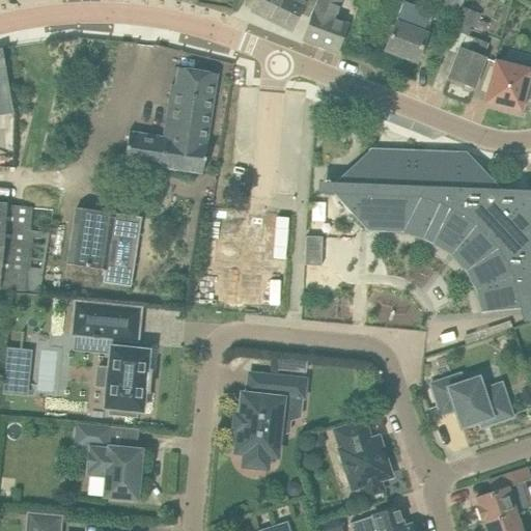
[(255,0),(250,11),(291,32),(301,15),(311,20),(318,0),(255,0)]
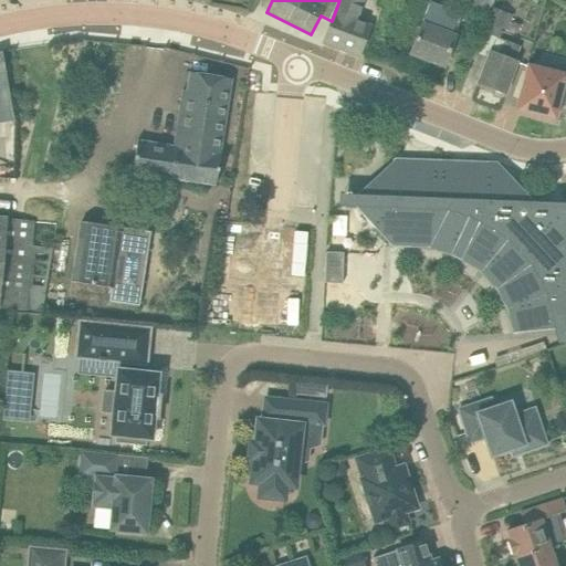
[(324,42),(359,55),(370,27),(356,22),(363,0),(339,0),(332,21),(324,42)]
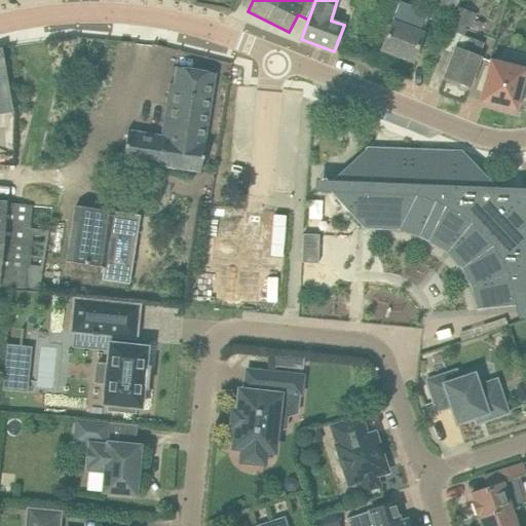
[(426,0),(425,4),(451,15),(458,0),(426,0)]
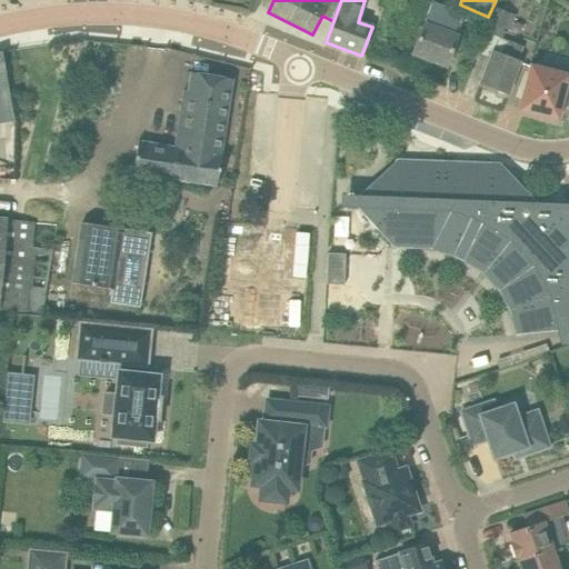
[(412,55),(446,67),(457,37),(456,37),(463,17),(432,5),(420,33),(412,55)]
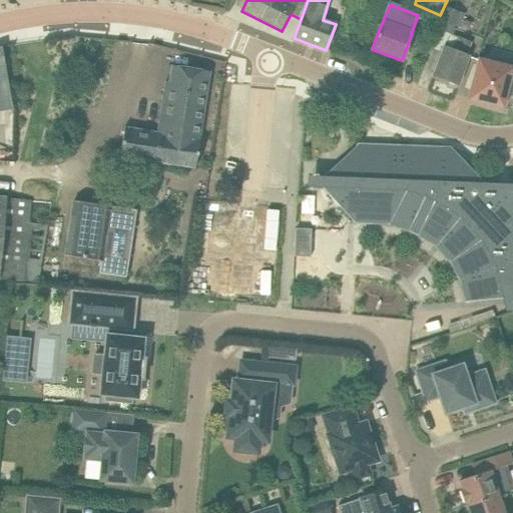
[(447,8),(438,30),(451,35),(452,34),(455,26),(459,27),(464,15),(447,8)]
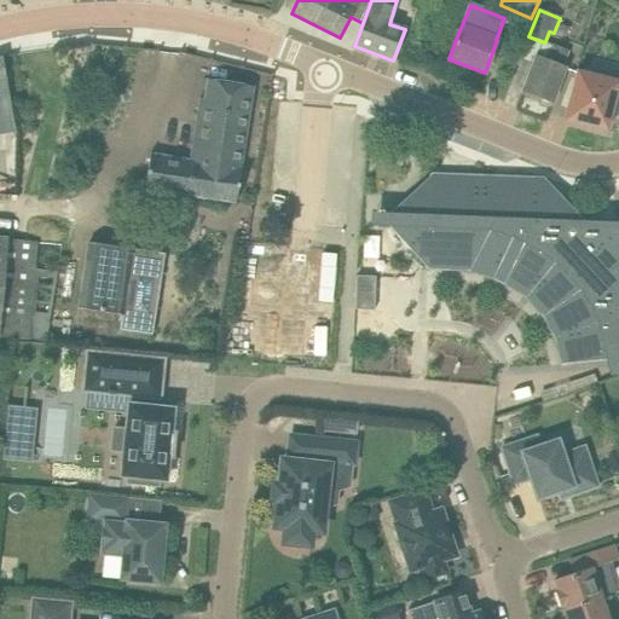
[(543,41),(524,92),(551,102),(565,68),(561,67),(567,51),(543,41)]
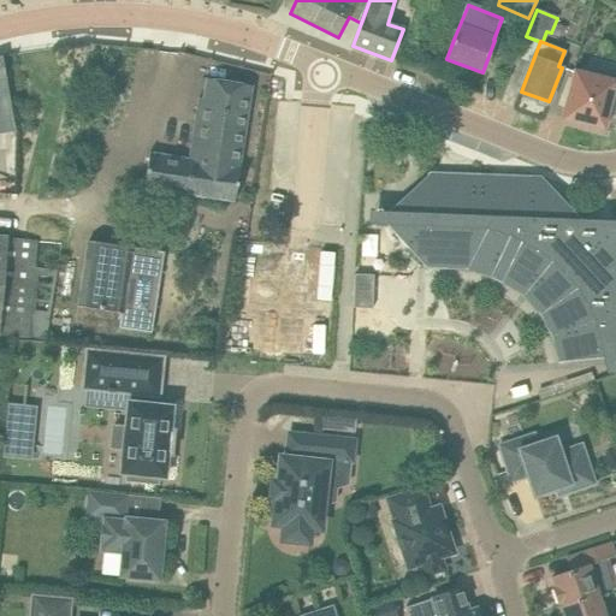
[(615,71),(610,80),(574,71),(562,119),(604,130),(609,114),(615,116),(615,71)]
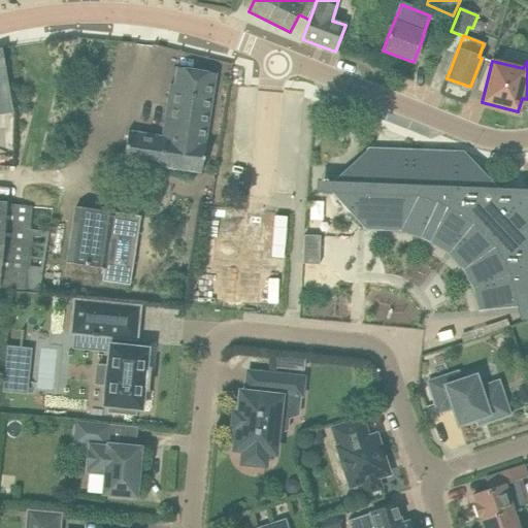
[(217,73),(176,67),(173,85),(169,84),(161,136),(129,131),(124,162),(202,173),(217,73)]
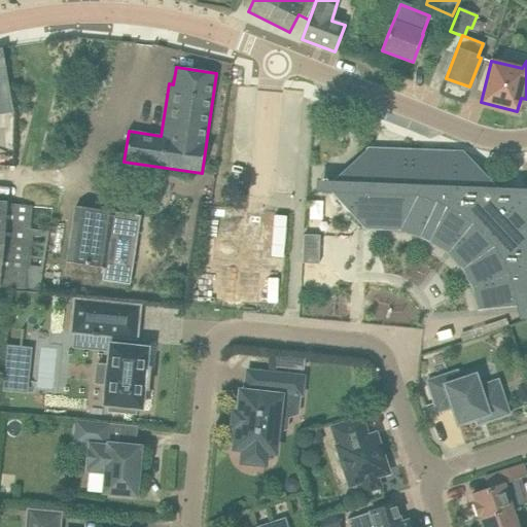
[(326,182),(325,191),(330,191),(364,229),(371,229),(371,225),(379,225),(379,230),(380,230),(380,229),(398,229),(398,230),(399,231),(400,230),(420,236),(419,237),(430,242),(430,241),(448,252),(449,253),(449,252),(463,268),(462,269),(463,270),(464,269),(473,287),(472,287),(473,288),(475,288),(479,309),(478,309),(478,310),(518,307),(518,306),(526,306),(526,301),(526,190),(499,189),(463,151),(457,156),(454,151),(367,148),(330,183),(326,182)]
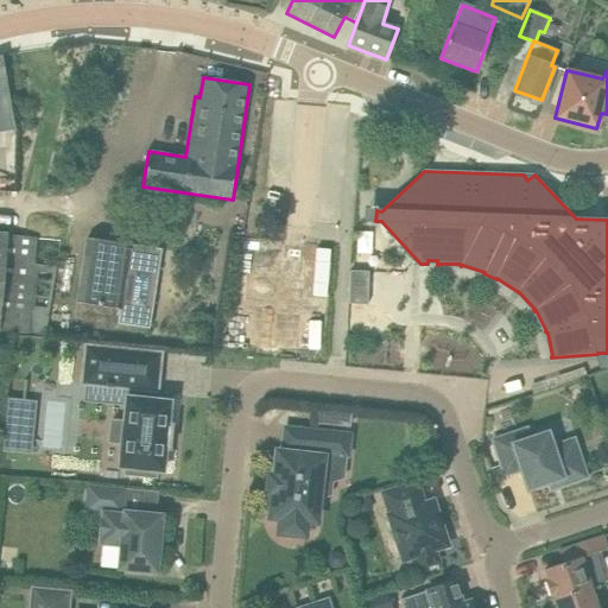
[(0,330),(29,334),(37,238),(0,234),(0,330)]
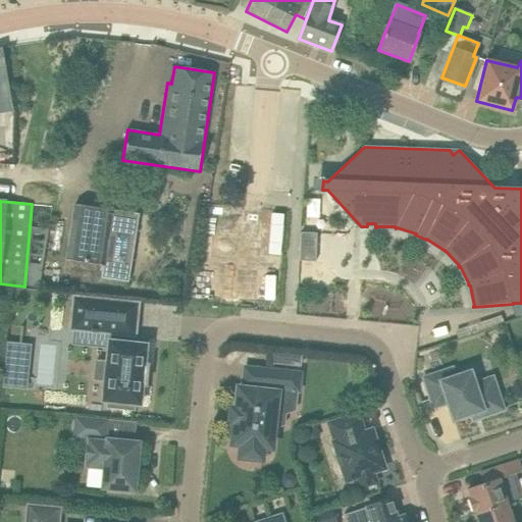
[(113,211),(75,205),(67,261),(105,267),(113,211)]
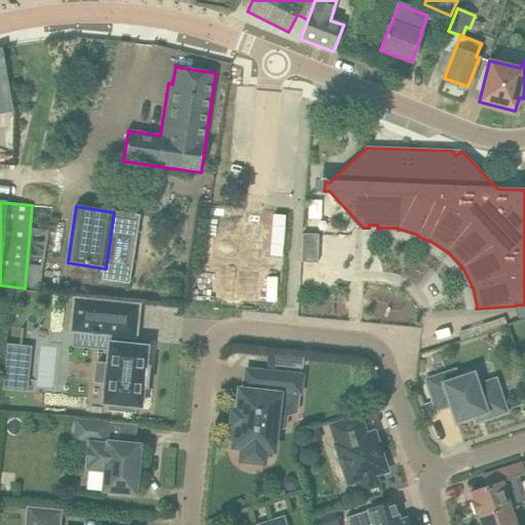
[(319,235),(303,234),(301,263),(318,264),(319,235)]
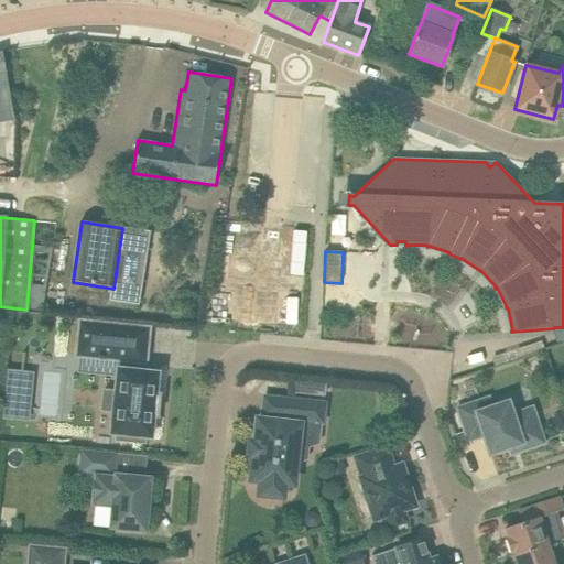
[(80,322),(77,355),(120,359),(119,369),(117,369),(115,391),(104,390),(101,410),(114,411),(111,433),(117,434),(117,440),(144,442),(145,436),(151,437),(153,415),(156,415),(158,396),(155,396),(158,373),(140,371),(141,361),(145,361),(149,328),(80,322)]
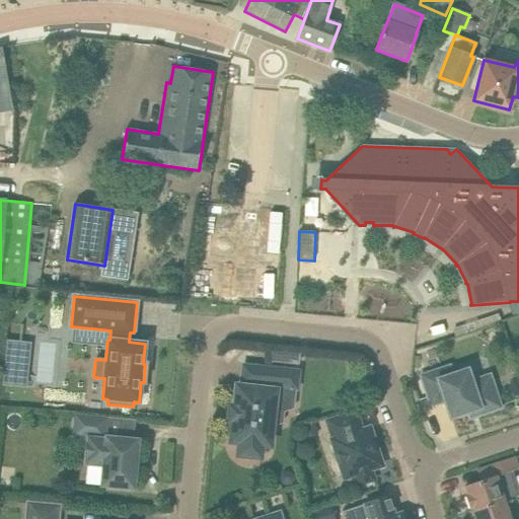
[(10,341),(6,378),(21,379),(23,361),(27,362),(29,343),(10,341)]
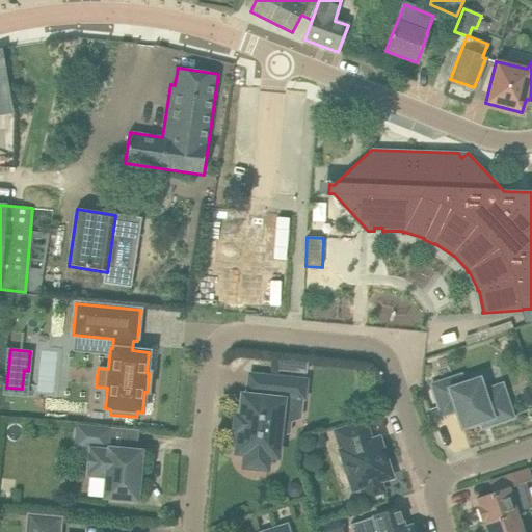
[(235,430),(240,430),(237,452),(245,453),(246,459),(249,463),(256,466),(262,466),(266,461),(268,455),(276,456),(278,437),(290,433),(291,423),(294,397),(303,398),(306,381),(270,377),(268,399),(243,396),(241,418),(237,418),(236,419),(240,420),(239,429),(235,428),(235,430)]
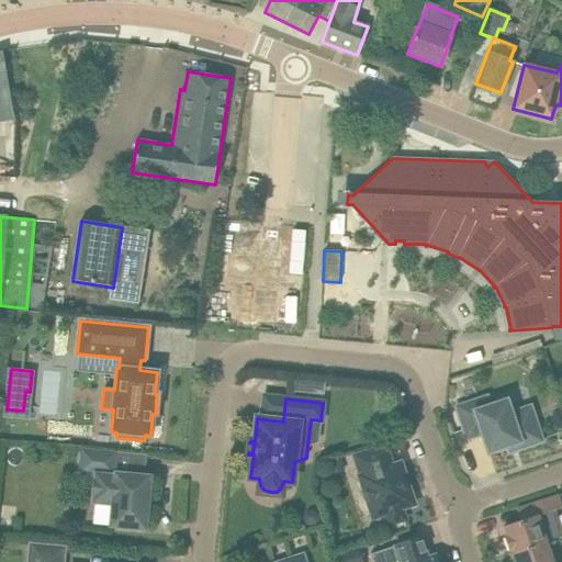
[(458,407),(468,438),(483,433),(489,451),(517,442),(519,448),(541,440),(529,407),(509,414),(505,402),(475,412),(473,403),(458,407)]
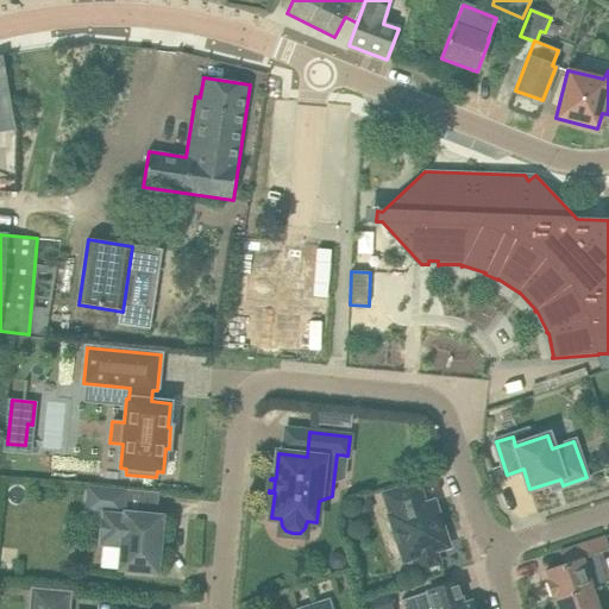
[(435,551),(449,547),(434,501),(425,504),(418,483),(384,494),(391,515),(389,516),(403,562),(416,557),(421,569),(439,563),(435,551)]
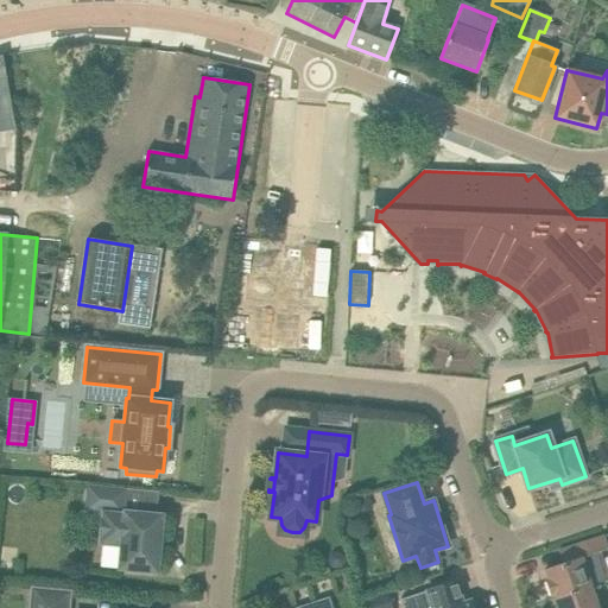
[(84,513),(100,515),(97,545),(121,548),(119,569),(157,572),(162,515),(122,512),(124,488),(87,485),(84,513)]
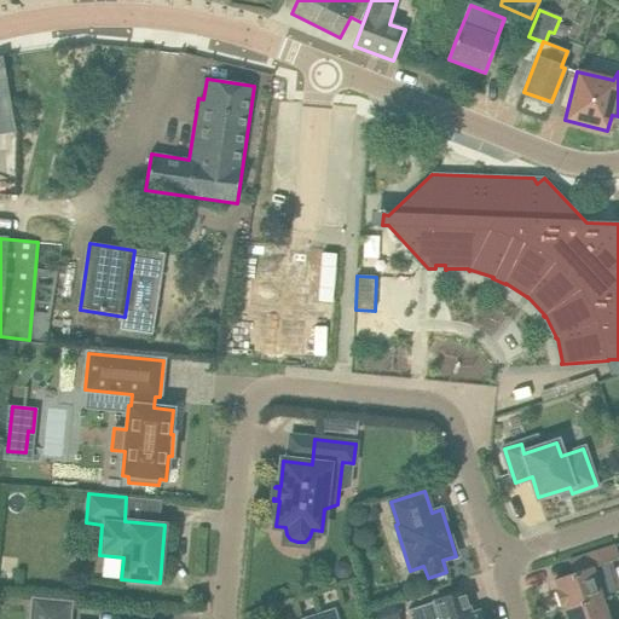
[(376,507),(360,512),(364,522),(380,518),(376,507)]
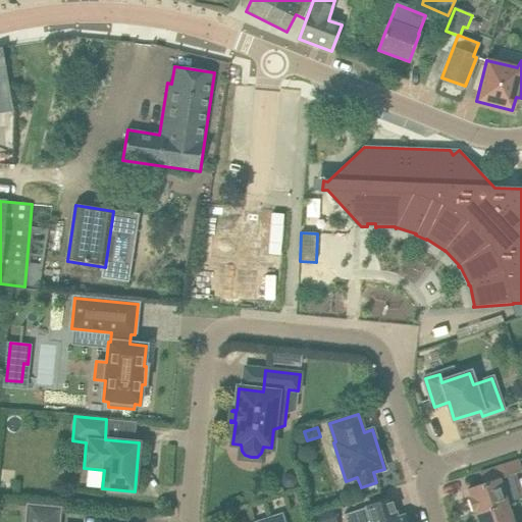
[(475,511),(475,513),(507,503),(521,497),(521,494),(515,473),(521,471),(518,460),(479,473),(483,483),(468,488),(471,499),(468,500),(472,512),(475,511)]
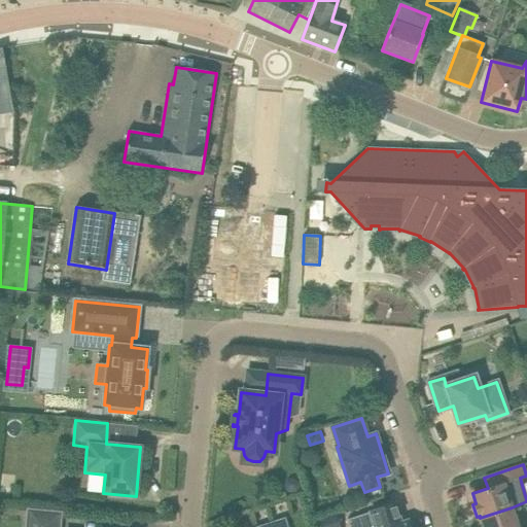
[(410,526),(408,520),(401,523),(395,503),(370,512),(348,519),(350,526),(410,526)]
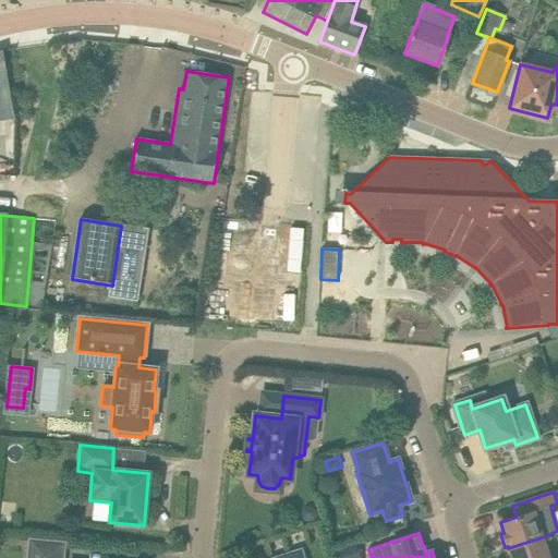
[(508,548),(511,557),(548,557),(542,537),(508,548)]
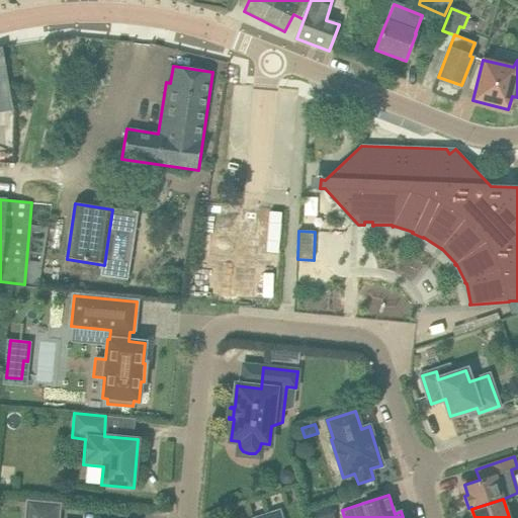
[(60,517),(61,503),(26,500),(24,517),(60,517)]
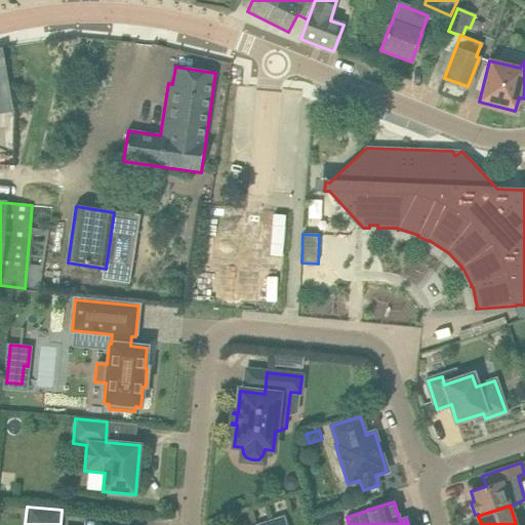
[(326,524),(327,524),(337,521),(334,511),(313,518),(314,524),(326,524)]
